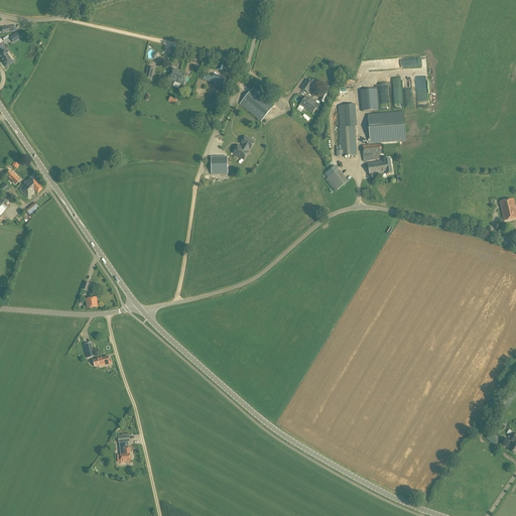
[(9,37),(13,43),(20,38),(16,32),(9,37)]
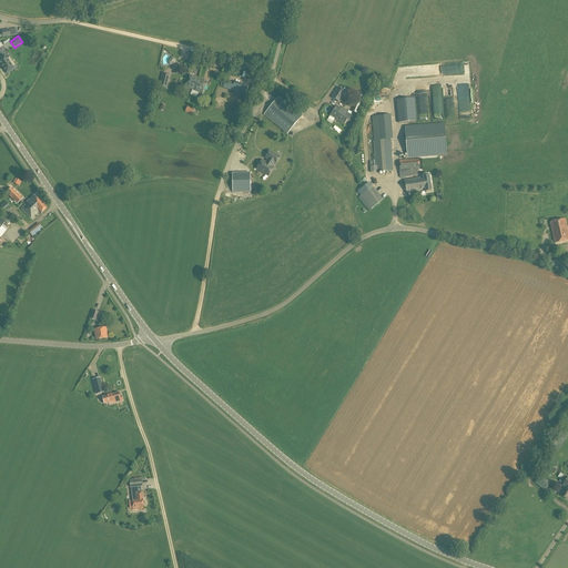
[(0,64),(7,73),(13,69),(4,56),(0,58),(0,64)]
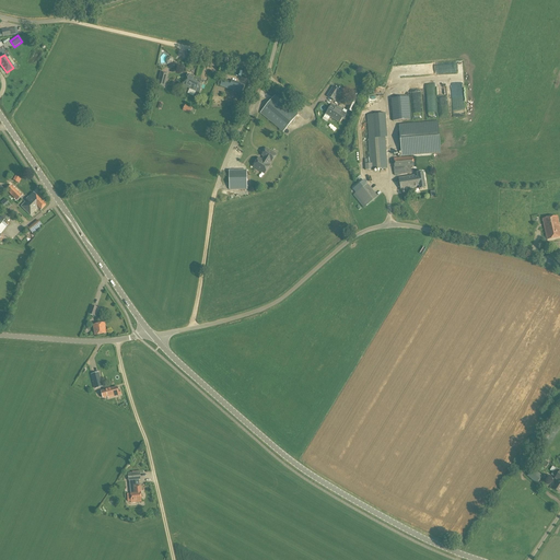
[(188,74),(184,86),(190,89),(199,92),(203,81),(188,74)]
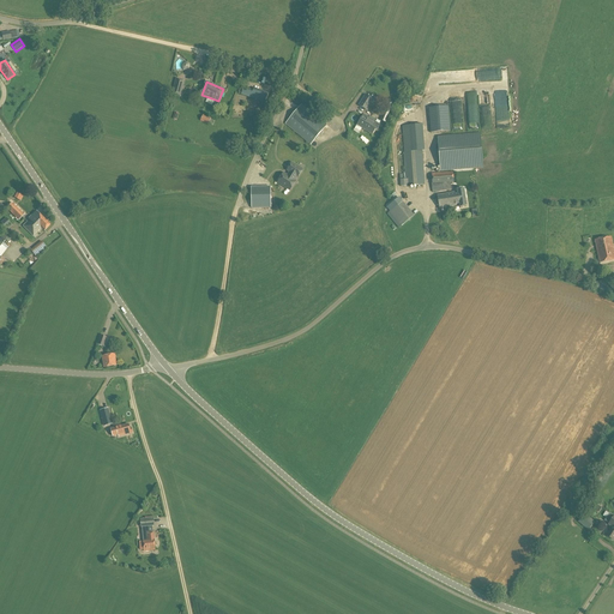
[(181,97),(184,89),(174,86),(172,95),(181,97)]
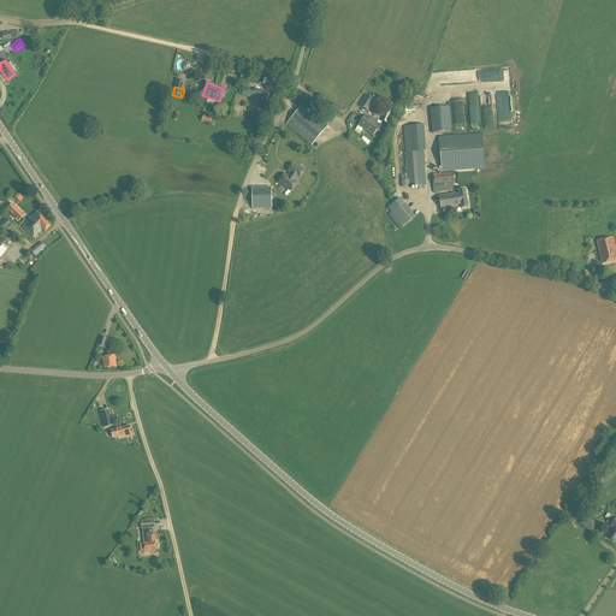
[(255,90),(246,87),(242,95),(255,100),(256,99),(260,100),(260,101),(266,104),(270,94),(255,89),(255,90)]
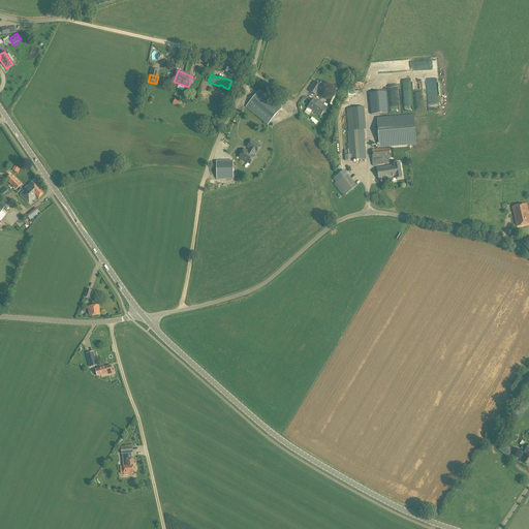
[(232,100),(241,83),(235,80),(226,97),(232,100)]
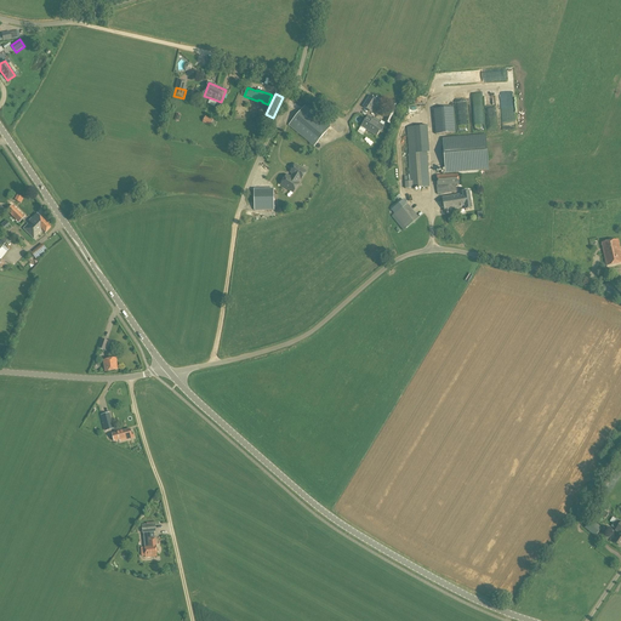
[(371,112),(377,102),(370,97),(364,107),(371,112)]
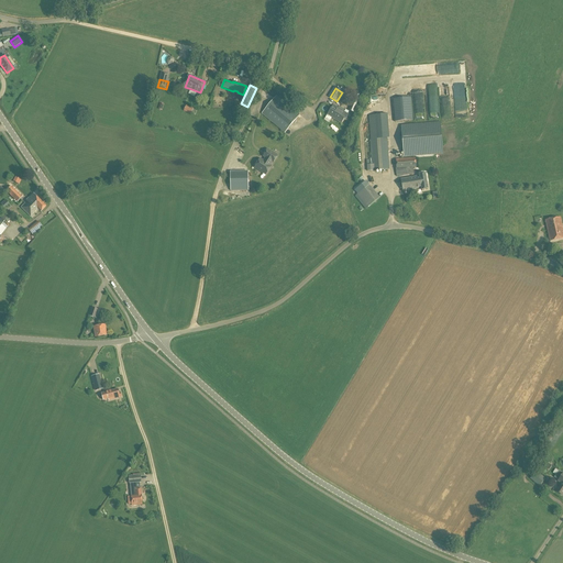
[(356,95),(350,111),(353,112),(361,96),(356,95)]
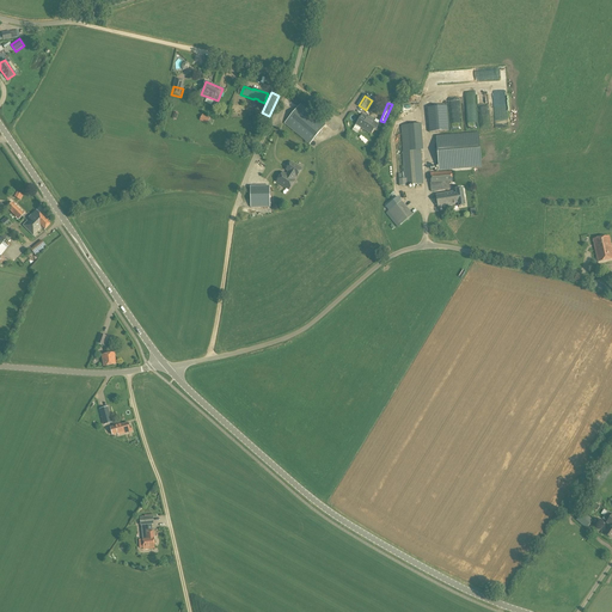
[(310,145),(326,126),(300,104),(285,124),(310,145)]
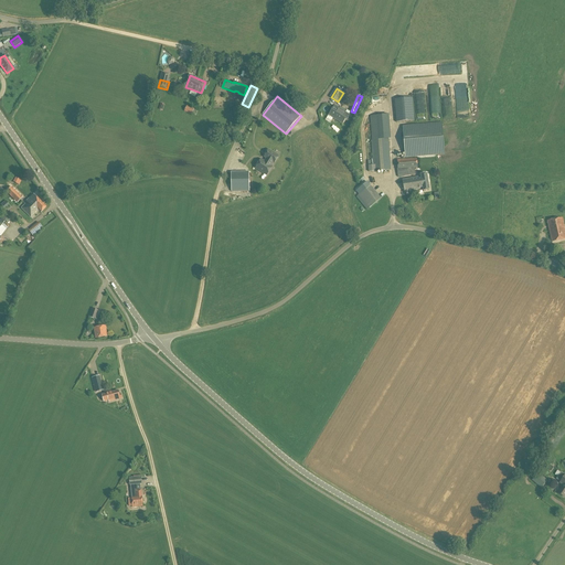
[(396,123),(415,121),(413,98),(394,99),(396,123)]
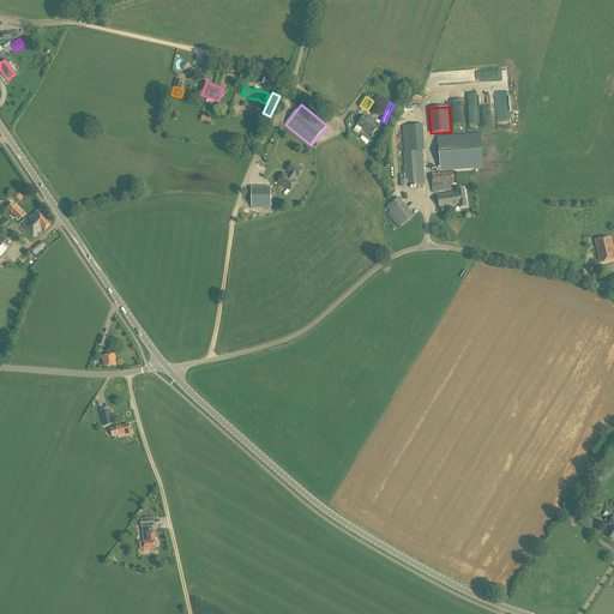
[(211,119),(203,115),(200,121),(209,125),(212,126),(215,121),(211,120),(211,119)]
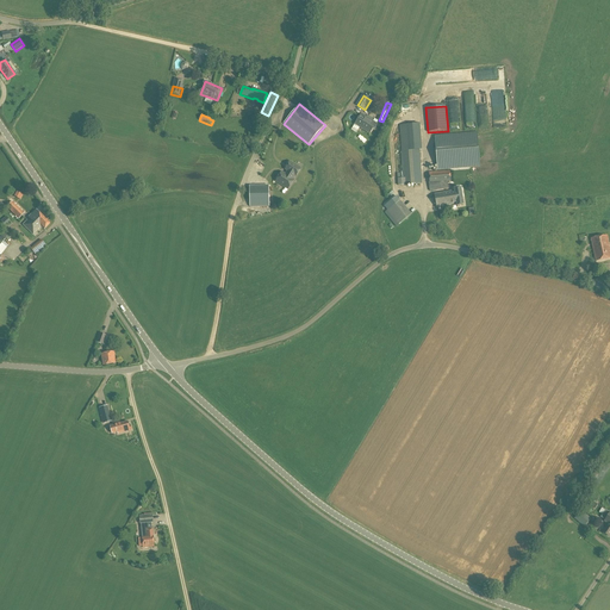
[(366,117),(361,114),(355,124),(371,134),(373,129),(374,129),(378,125),(373,122),(373,118),(368,116),(366,117)]
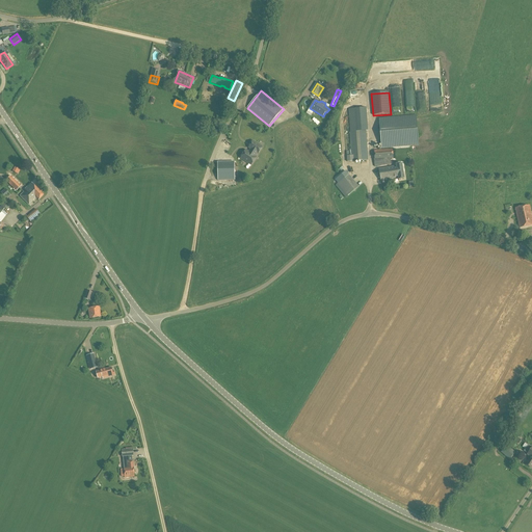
[(369,160),(366,132),(368,132),(366,108),(348,109),(350,132),(349,132),(351,156),(349,156),(349,152),(346,152),(347,162),(369,160)]
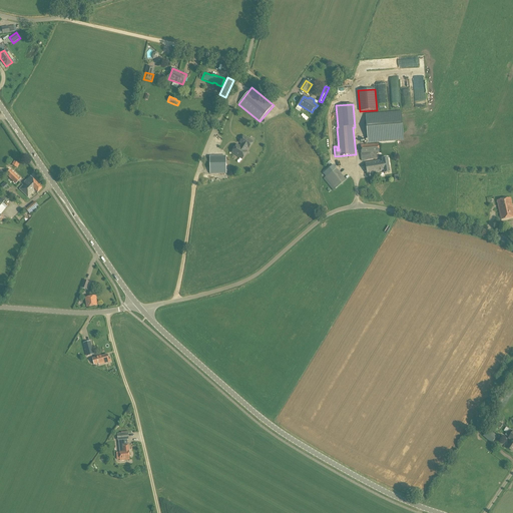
[(368,143),(404,140),(402,111),(366,114),(368,143)]
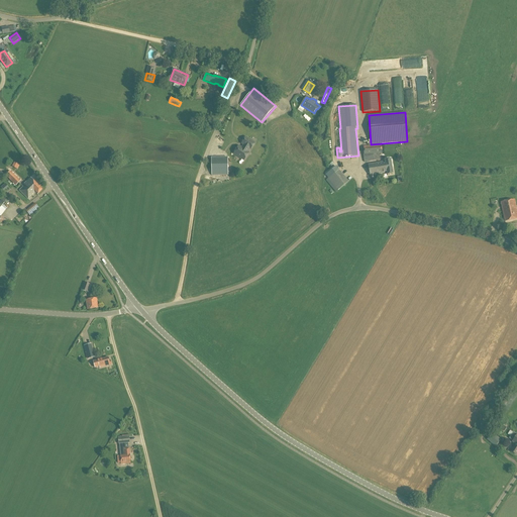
[(245,137),(241,143),(243,145),(244,144),(246,146),(245,148),(244,150),(247,152),(248,151),(249,149),(250,149),(254,143),(245,137)]
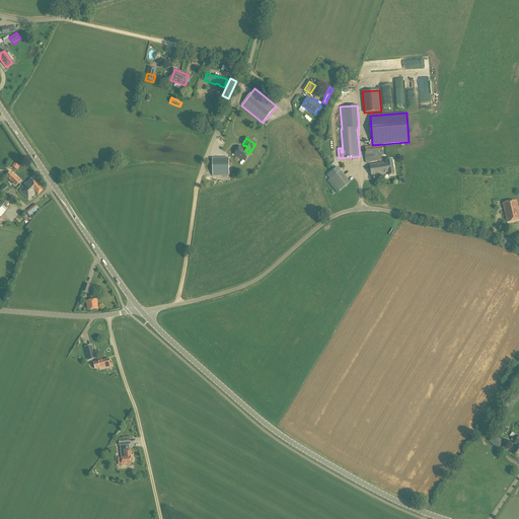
[(239,147),(235,154),(245,161),(250,153),(249,152),(248,153),(245,151),(246,149),(247,147),(245,145),(244,146),(242,149),(239,147)]
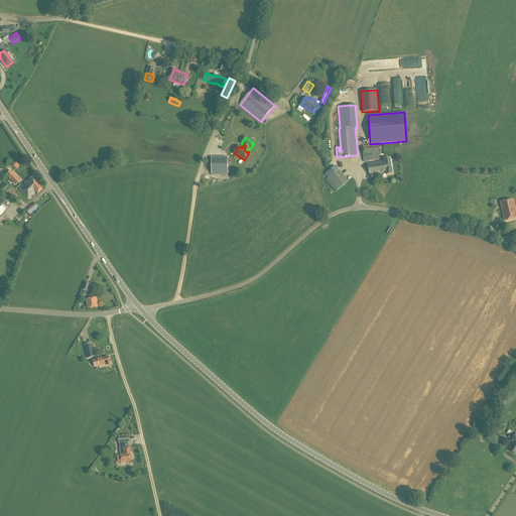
[(364,162),(379,160),(379,154),(382,154),(381,145),(363,146),(364,154),(363,155),(364,162)]
